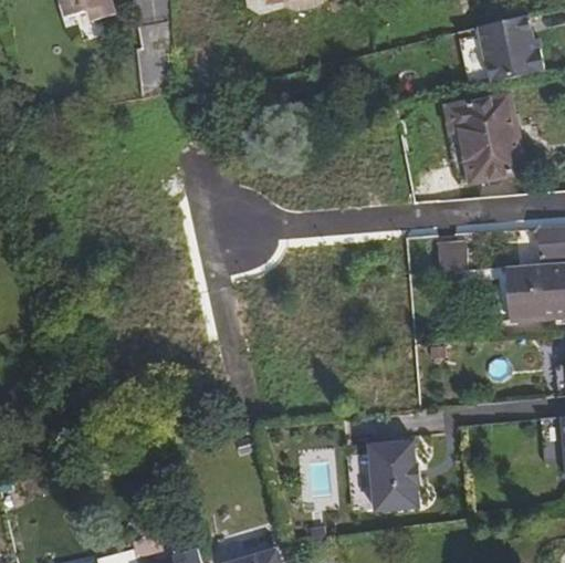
[(60,0),(64,14),(89,8),(91,18),(92,20),(114,13),(110,0),(60,0)]
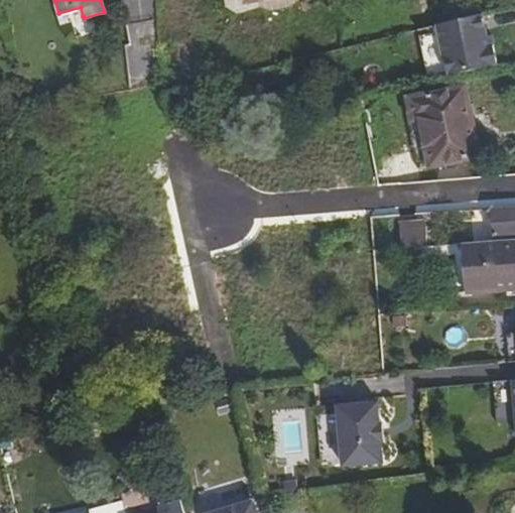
[(81,7),(58,13),(54,15),(56,24),(83,16),(81,7)]
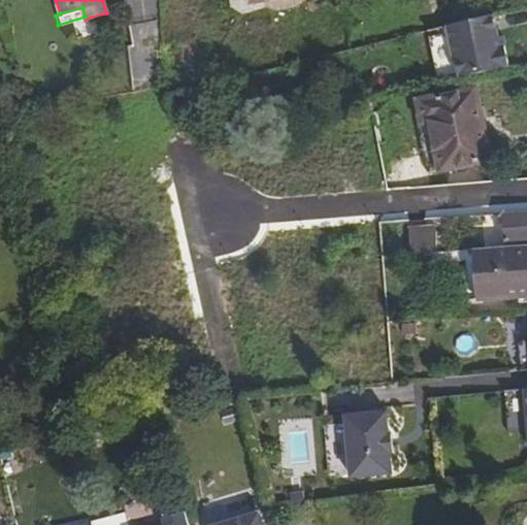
[(496,37),(491,13),(446,25),(448,32),(457,77),(508,67),(503,45),(498,46),(496,37)]
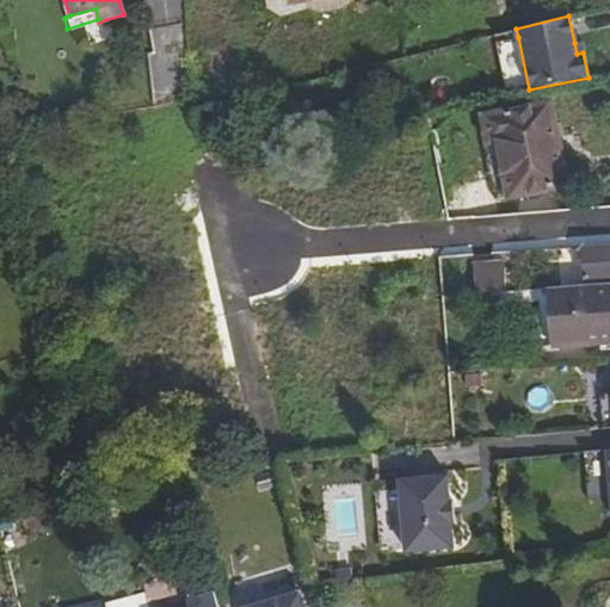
[(518,37),(494,43),(506,93),(529,90),(518,37)]
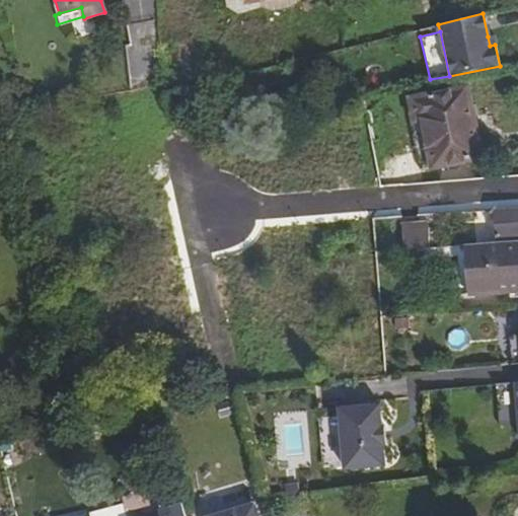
[(468,83),(411,95),(415,120),(422,118),(432,166),(483,156),(468,83)]
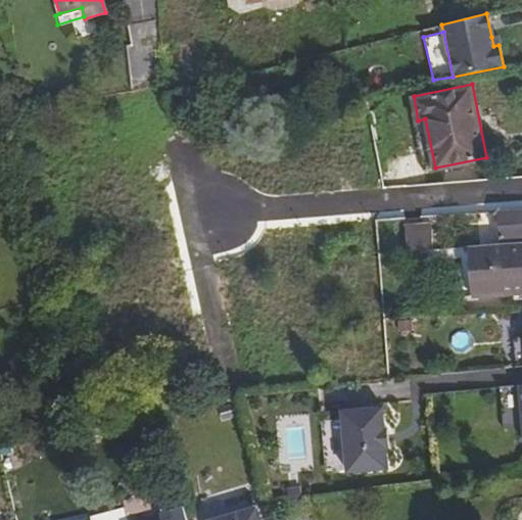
[(422,171),(435,168),(425,119),(418,121),(414,96),(408,98),(422,171)]
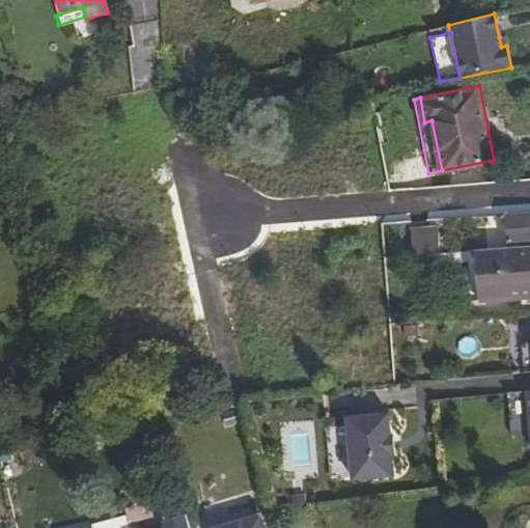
[(529,209),(511,211),(512,220),(526,219),(527,241),(529,240),(529,209)]
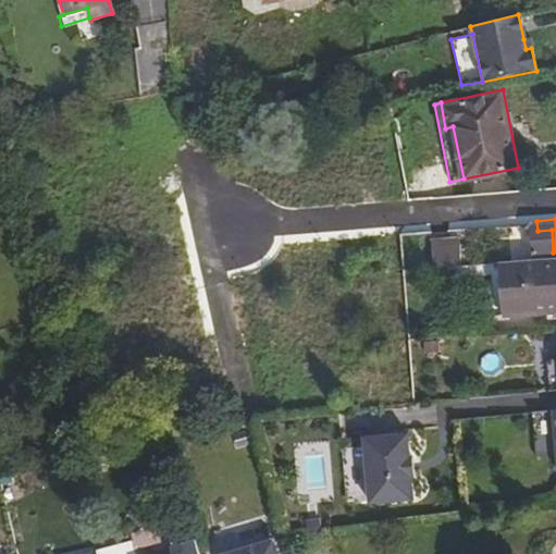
[(521,223),(508,224),(509,235),(522,234),(521,223)]
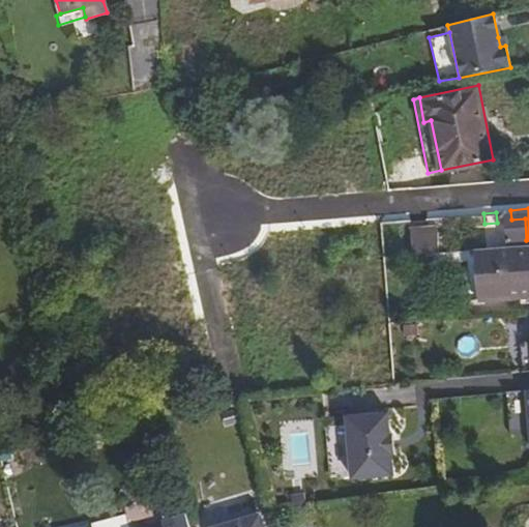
[(408,233),(409,254),(435,252),(434,232),(408,233)]
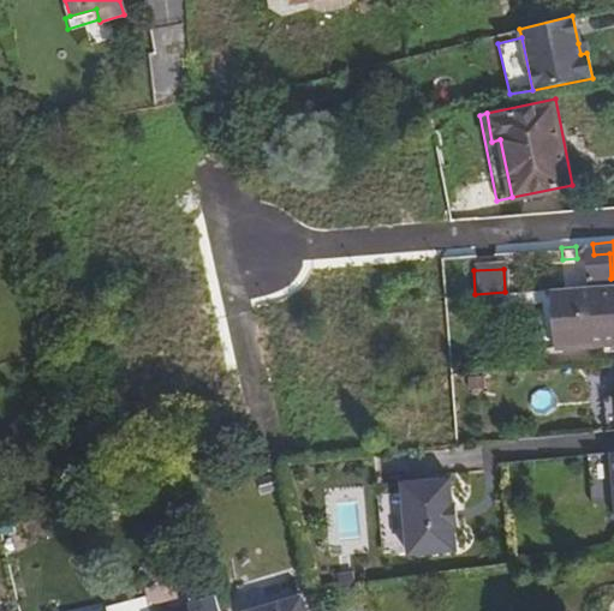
[(613,283),(548,288),(553,345),(603,341),(603,331),(613,330),(613,283)]
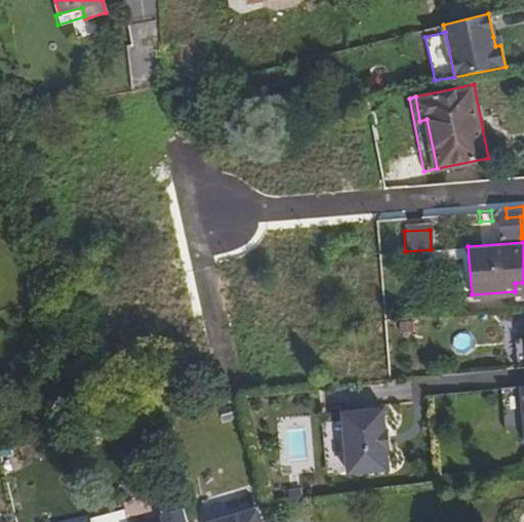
[(523,282),(515,283),(515,291),(523,290),(523,282)]
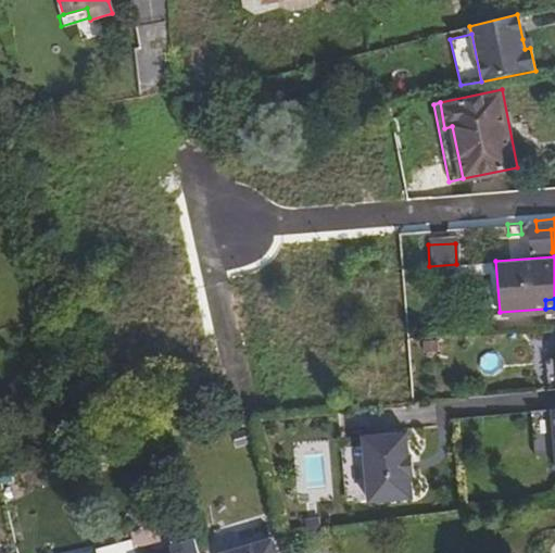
[(543,452),(554,451),(554,406),(538,409),(543,452)]
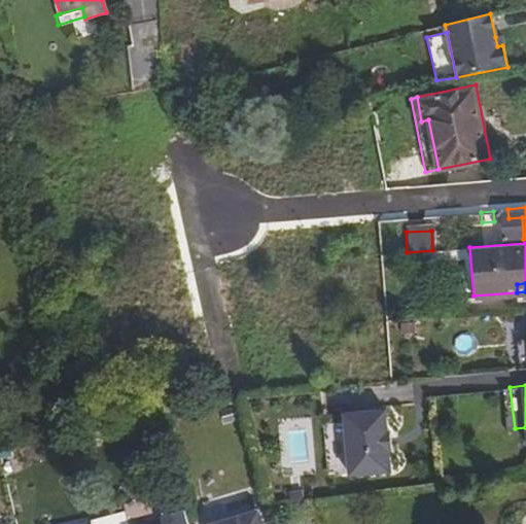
[(387,431),(385,409),(344,414),(351,475),(391,470),(389,448),(392,448),(391,431),(387,431)]
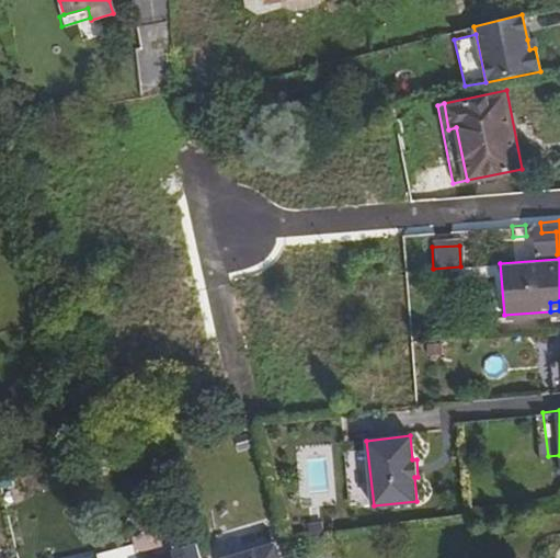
[(305,500),(332,499),(331,443),(303,444),(305,500)]
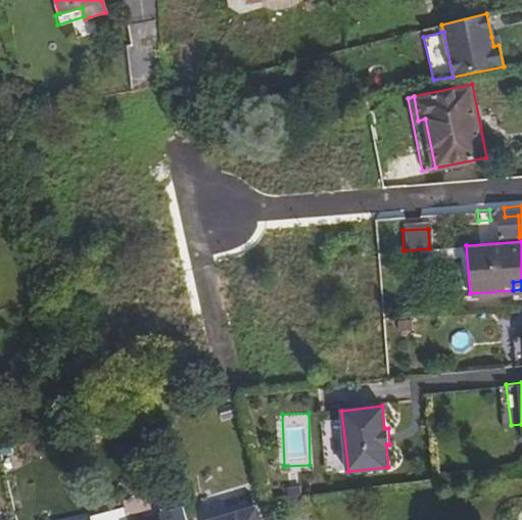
[(271,519),(268,502),(241,507),(237,488),(211,492),(216,519),(271,519)]
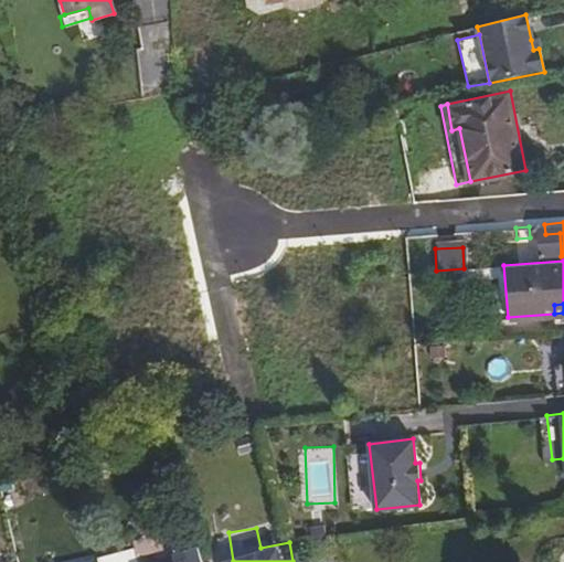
[(333,561),(330,537),(314,539),(317,561),(333,561)]
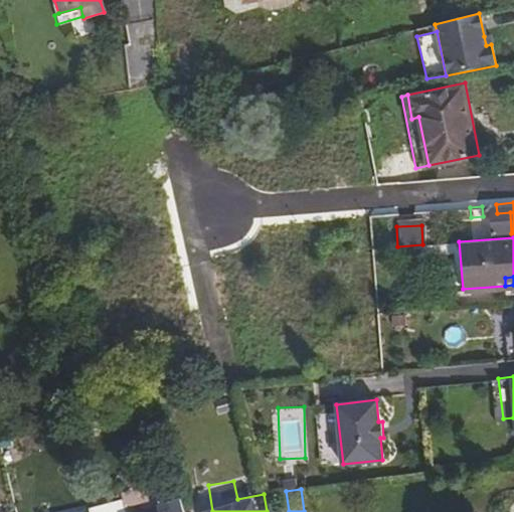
[(163,501),(164,511),(196,511),(195,496),(163,501)]
